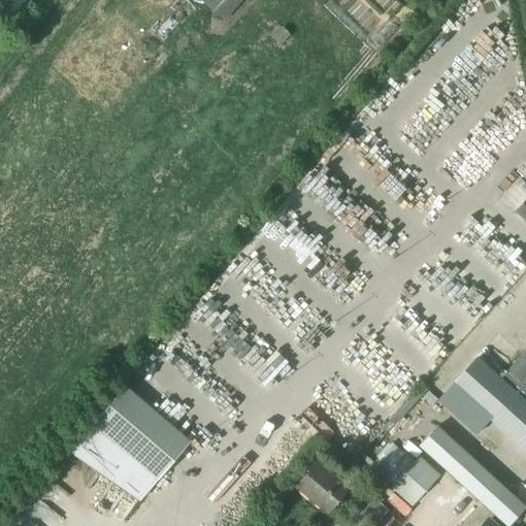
[(202,0),(226,21),(227,21),(243,0),(202,0)]
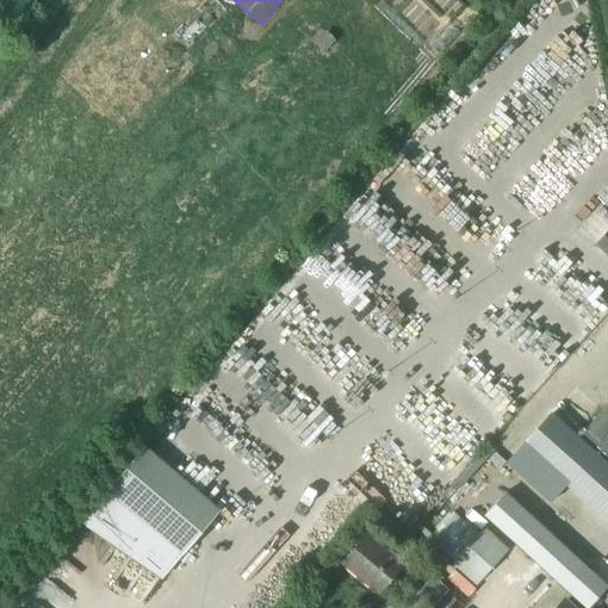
[(341,32),(328,44),(336,54),(351,42),(341,32)]
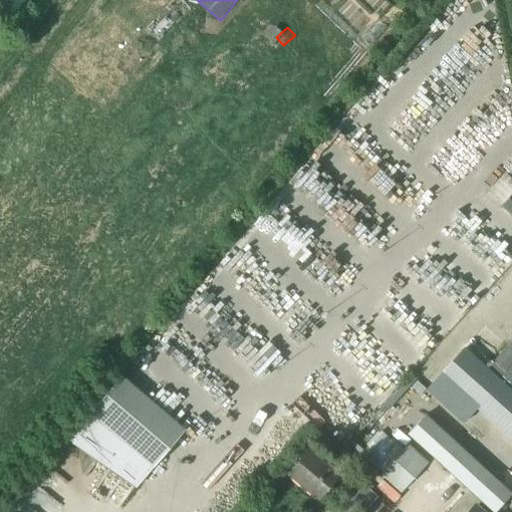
[(421,82),(427,74),(412,64),(406,72),(421,82)]
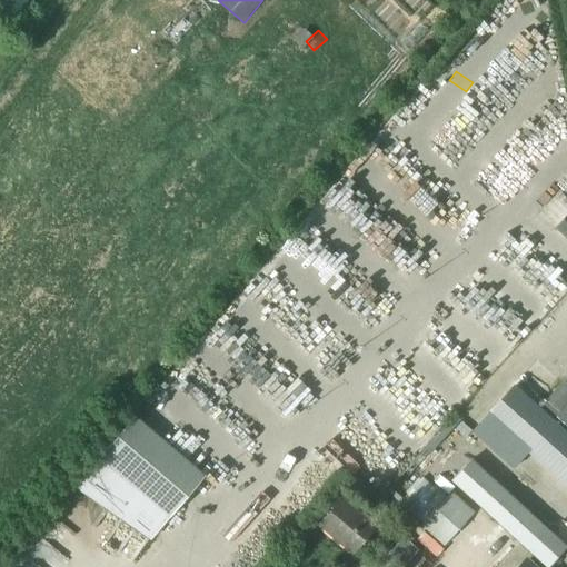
[(566,214),(555,228),(566,238),(566,214)]
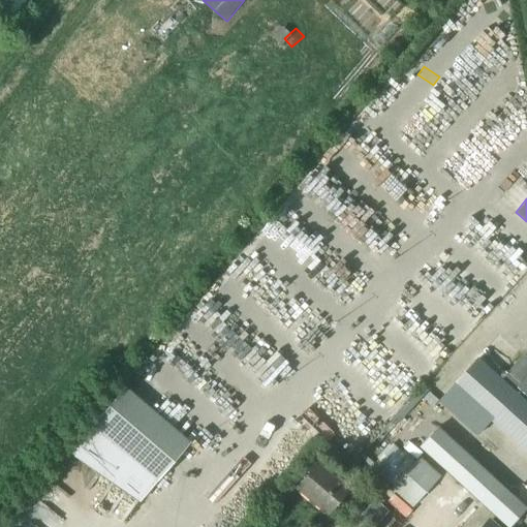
[(526,287),(513,295),(518,307),(526,302),(526,287)]
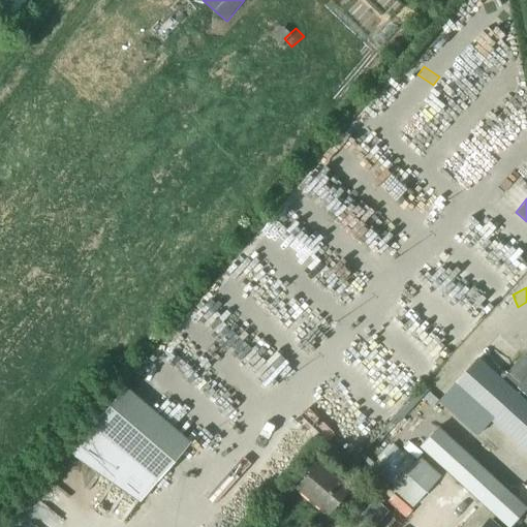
[(526,353),(525,352),(507,372),(508,373),(521,383),(523,382),(522,381),(526,376),(526,353)]
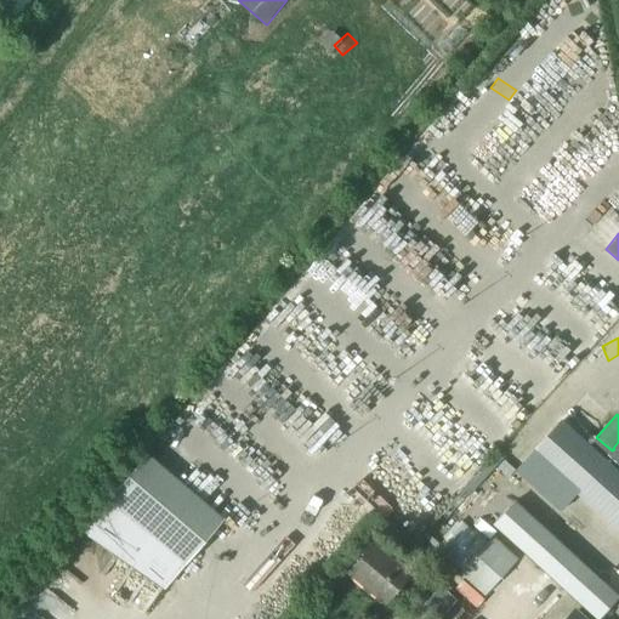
[(562,422),(518,471),(562,511),(580,492),(618,527),(618,442),(613,448),(614,449),(612,450),(597,438),(590,447),(562,422)]
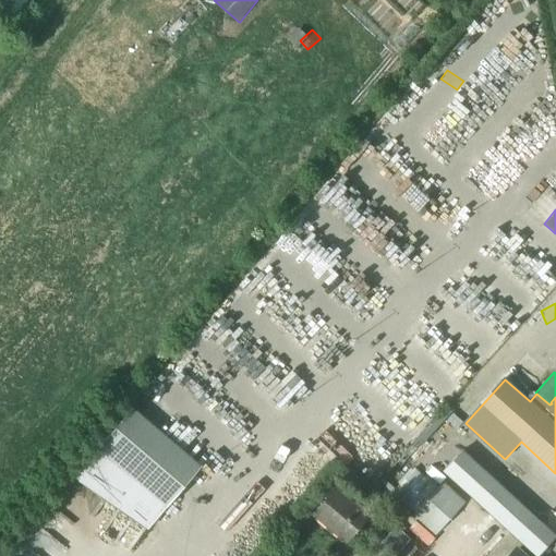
[(376,411),(375,411),(405,438),(419,424),(389,397),(376,411)]
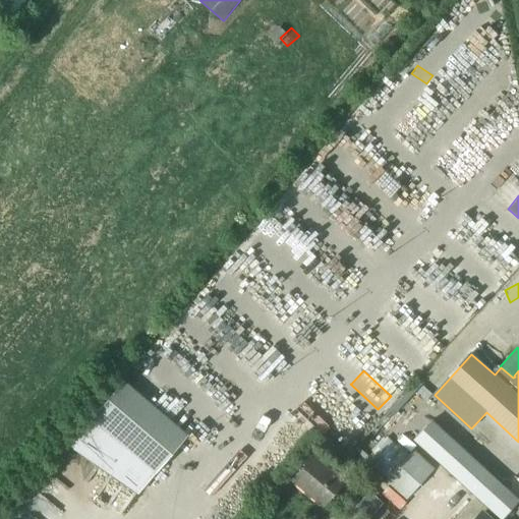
[(93,417),(72,442),(139,488),(155,471),(157,472),(189,436),(124,381),(93,417)]
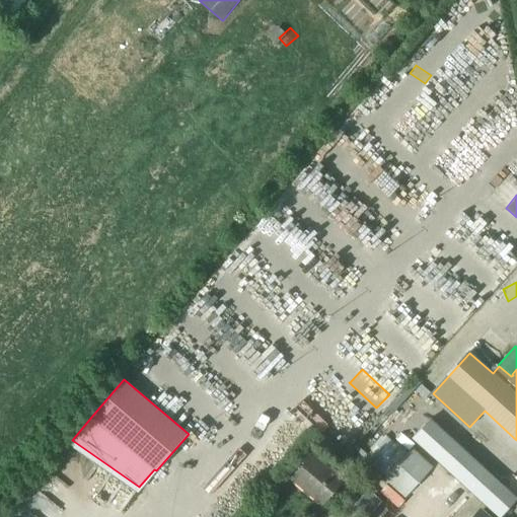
[(430,419),(413,437),(471,490),(470,491),(499,516),(516,499),(516,497),(430,419)]
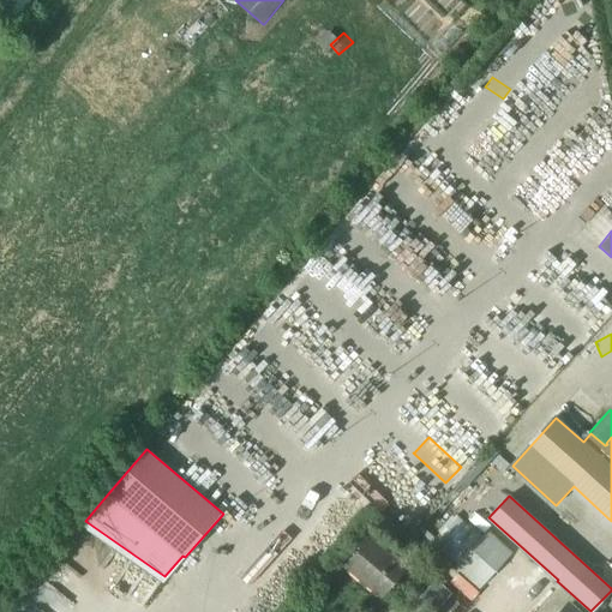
[(457,513),(432,539),(457,563),(454,567),(480,589),(514,552),(487,528),(483,534),(471,523),(469,525),(457,513)]
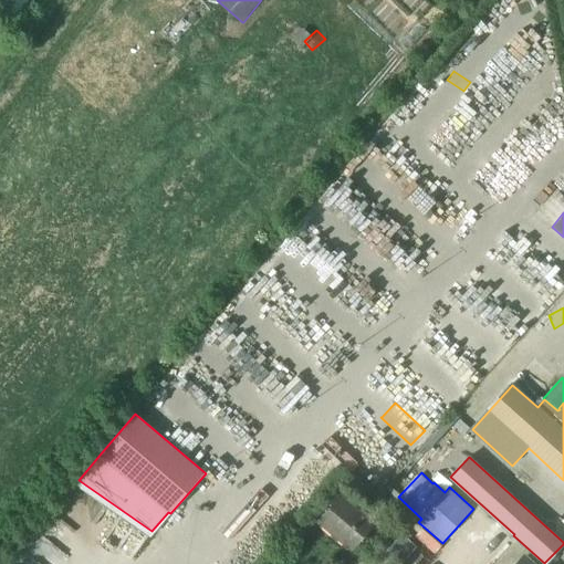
[(341,494),(317,521),(353,551),(376,524),(373,521),(375,519),(362,508),(359,510),(341,494)]
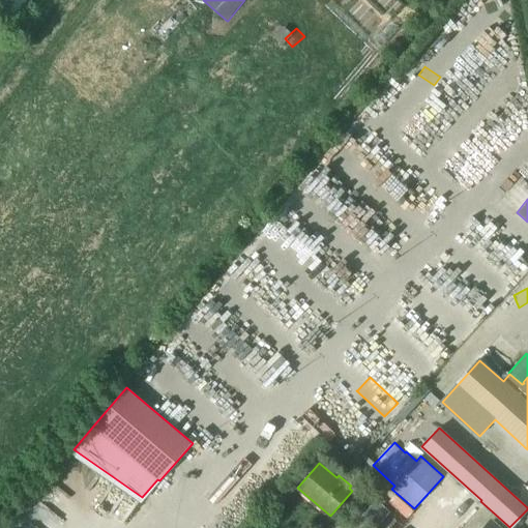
[(361,484),(353,493),(370,506),(377,499),(378,499),(379,498),(361,484)]
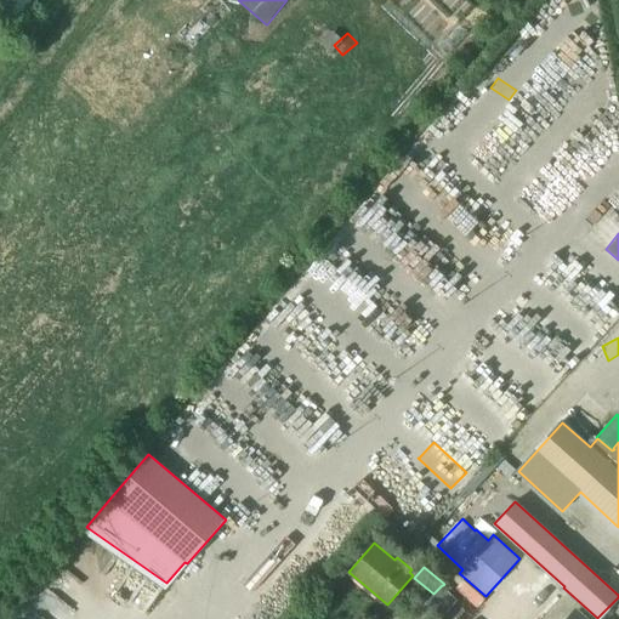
[(433,594),(419,609),(430,618),(439,618),(459,600),(443,585),(442,585),(433,594)]
